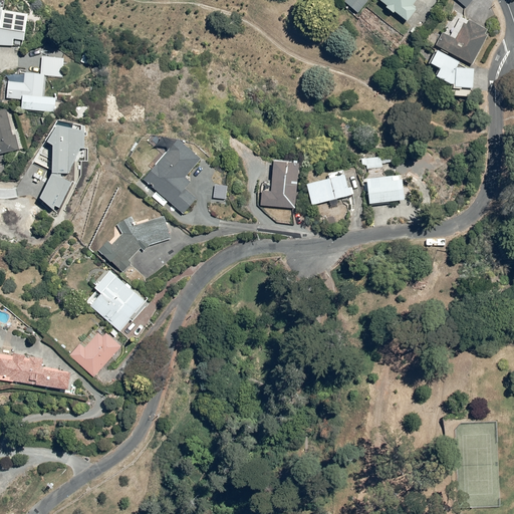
[(345,0),(345,1),(359,13),(370,0),(345,0)]
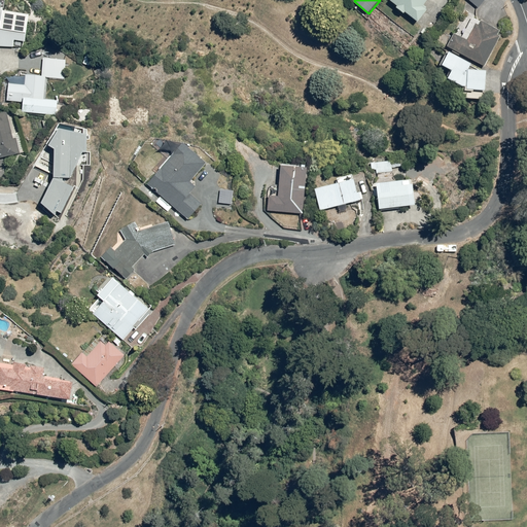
[(427,0),(392,0),(419,21),(429,8),(424,4),(427,0)]
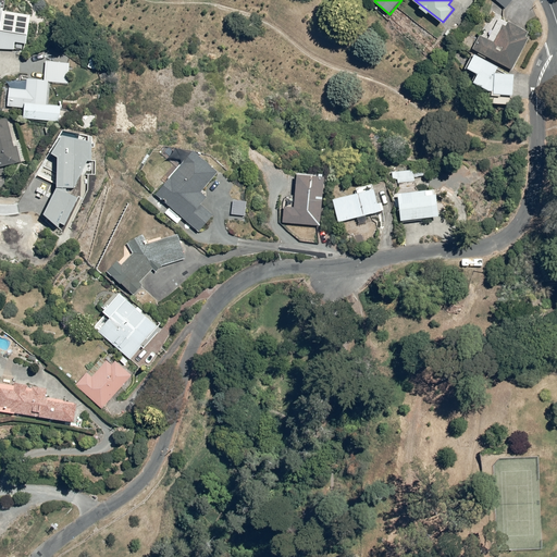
[(35,13),(0,5),(0,47),(16,50),(19,40),(29,42),(35,13)]
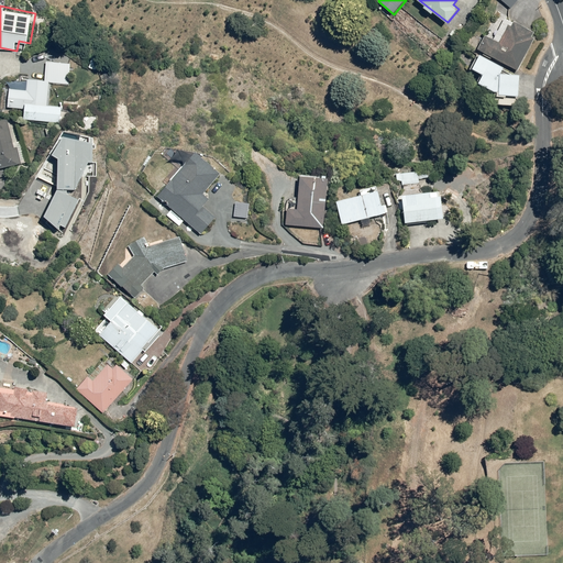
[(496,39),(485,33),(477,47),(482,51),(473,67),(485,74),(479,83),(499,91),(499,98),(495,98),(495,103),(517,103),(517,95),(520,95),(520,67),(538,32),(507,17),(496,39)]
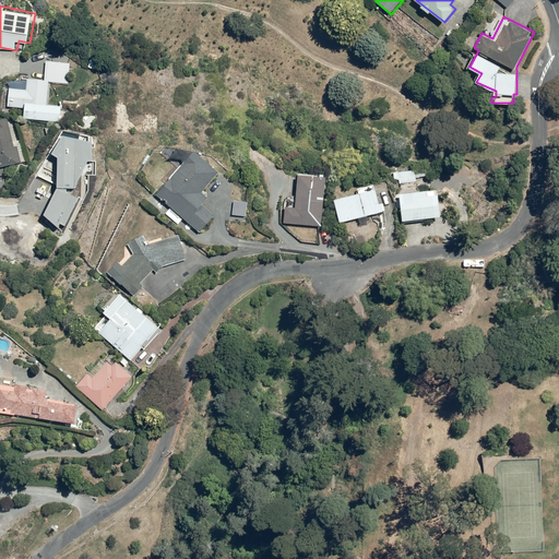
[(9,87),(8,106),(25,107),(25,118),(61,120),(62,105),(50,104),(51,83),(70,84),(71,62),(47,60),(46,78),(27,76),(26,88),(9,87)]
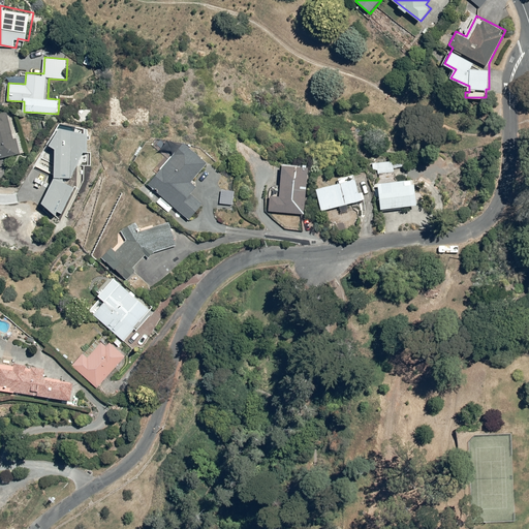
[(0,158),(27,152),(24,138),(14,141),(7,112),(1,113),(0,110),(0,158)]
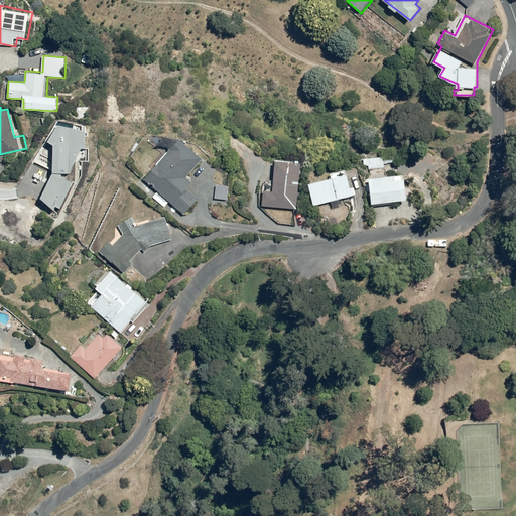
[(179,137),(143,178),(184,215),(199,199),(188,189),(195,182),(188,177),(205,159),(179,137)]
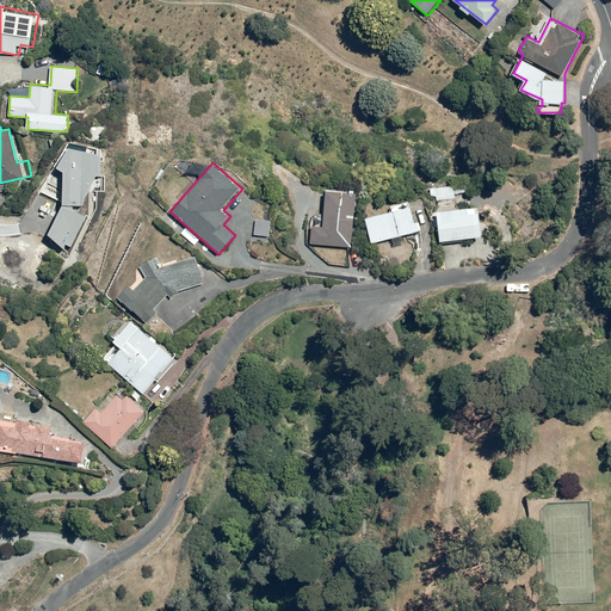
[(312,241),(310,242),(353,246),(358,192),(328,190),(325,226),(313,224),(312,241)]
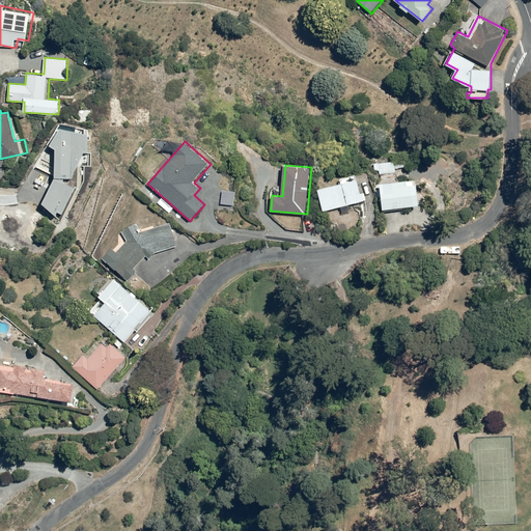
[(342,183),(318,188),(324,211),(368,199),(366,192),(363,193),(358,173),(341,177),(342,183)]
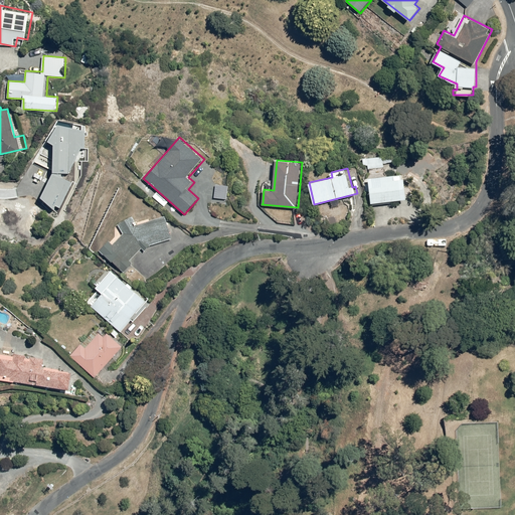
[(403,174),(369,176),(371,202),(408,199),(406,177),(403,178),(403,174)]
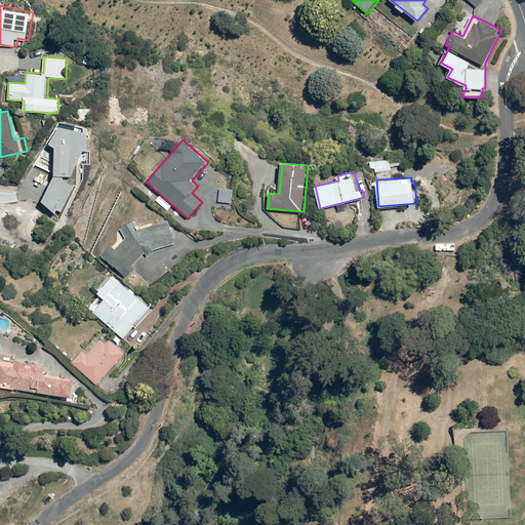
[(126,278),(148,251),(176,241),(168,219),(139,230),(135,221),(121,228),(125,236),(115,248),(111,245),(101,256),(126,278)]
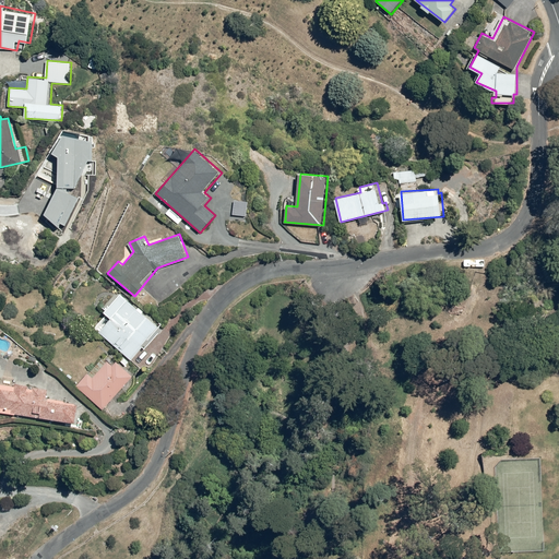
[(100,332),(132,359),(142,347),(145,349),(163,330),(144,313),(145,312),(140,307),(139,308),(120,292),(104,311),(113,319),(100,332)]
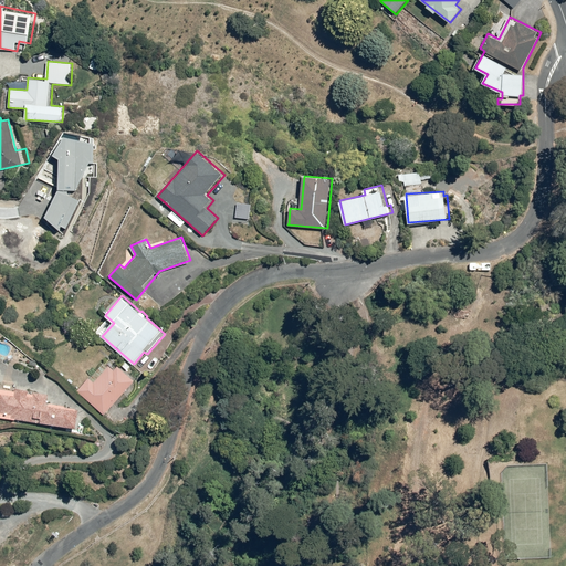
[(105,359),(76,389),(103,415),(135,380),(119,365),(115,369),(105,359)]
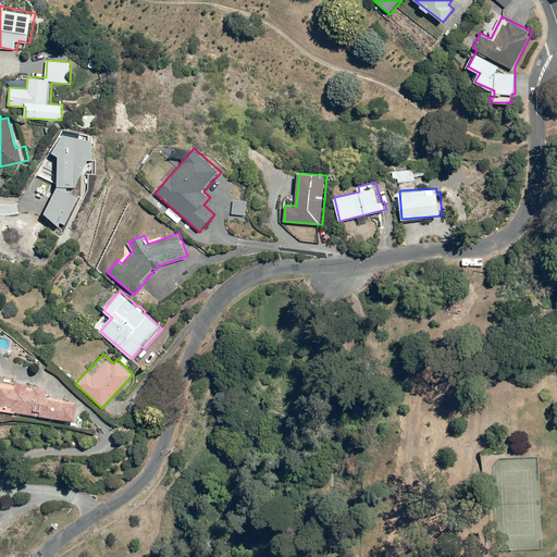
[(0,379),(0,408),(78,421),(82,401),(50,396),(51,387),(0,379)]
